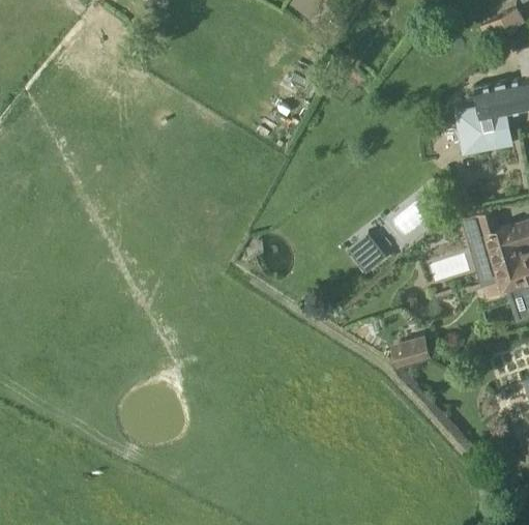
[(494,41),(526,24),(518,8),(486,26),(494,41)]
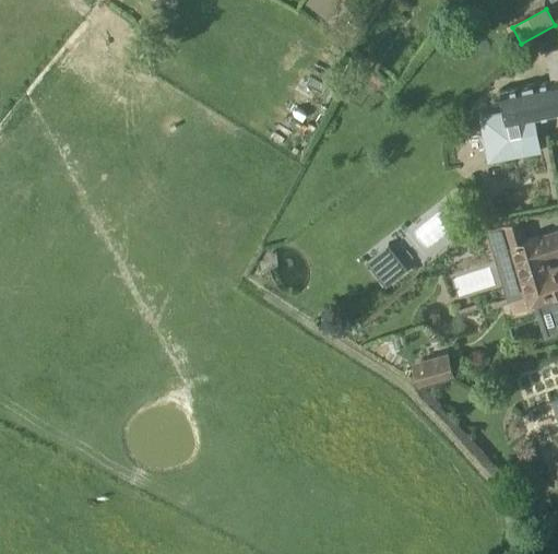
[(363,25),(353,19),(342,35),(353,42),(363,25)]
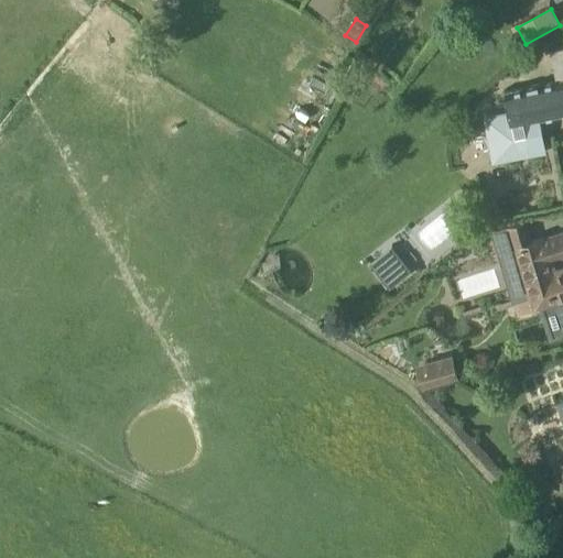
[(562,52),(549,55),(555,86),(504,97),(508,117),(497,119),(502,151),(542,143),(539,122),(562,117),(562,52)]
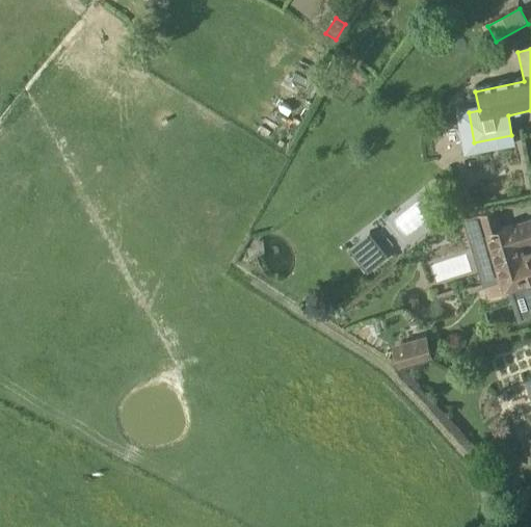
[(530,225),(511,232),(511,230),(499,234),(493,214),(463,224),(470,242),(477,240),(484,263),(492,261),(499,283),(483,288),(487,301),(523,290),(514,264),(522,261),(519,251),(530,245),(530,225)]
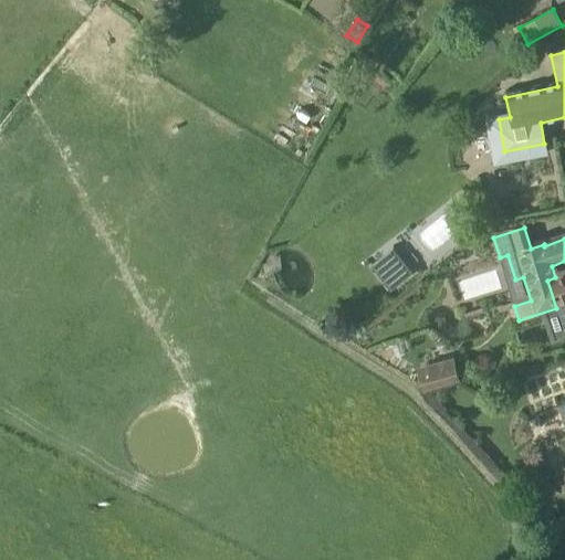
[(411,277),(397,260),(376,276),(389,294),(411,277)]
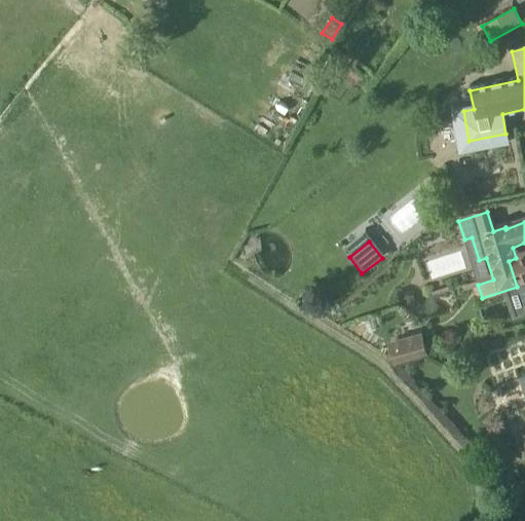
[(524,255),(516,258),(509,261),(517,287),(522,302),(524,303),(524,255)]
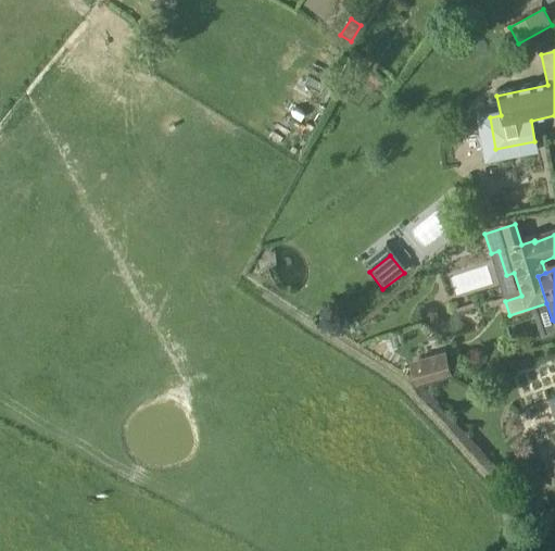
[(445,355),(410,365),(415,387),(452,377),(445,355)]
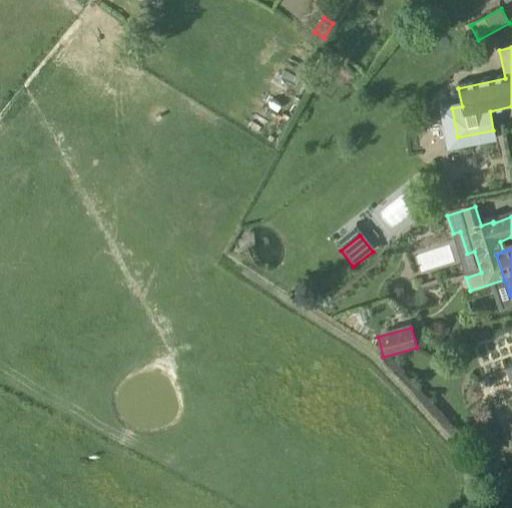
[(511,424),(503,428),(511,448),(511,447),(511,424)]
